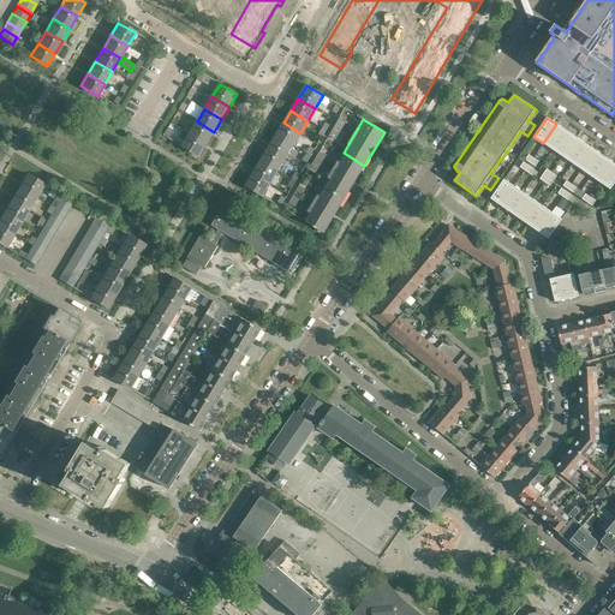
[(197,121),(190,135),(207,144),(214,132),(197,121)]
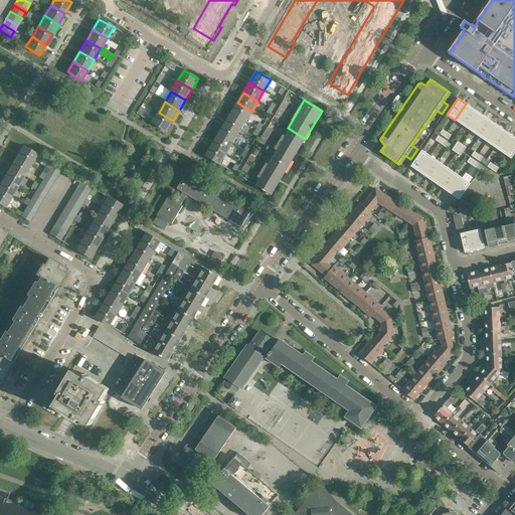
[(237,103),(230,114),(244,123),(251,112),(237,103)]
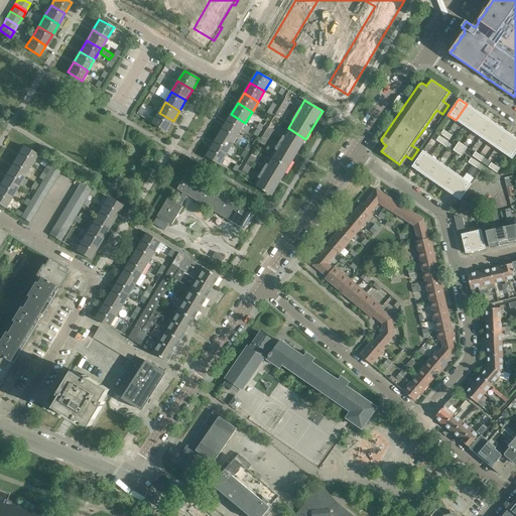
[(467,104),(456,120),(464,126),(475,110),(467,104)]
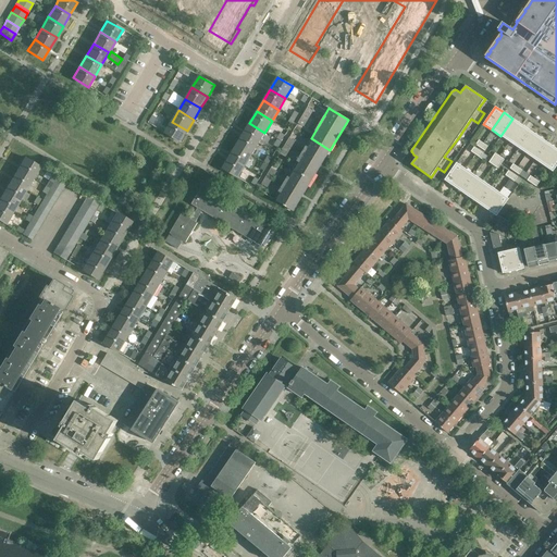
[(152,115),(148,123),(152,125),(157,118),(152,115)]
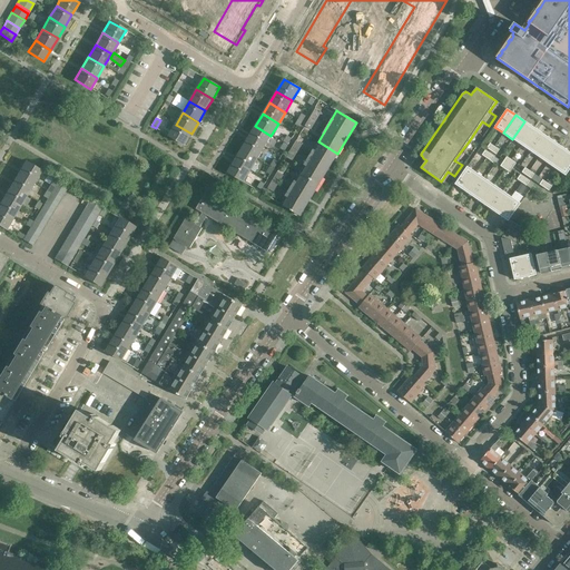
[(524,121),(512,139),(521,145),(533,127),(524,121)]
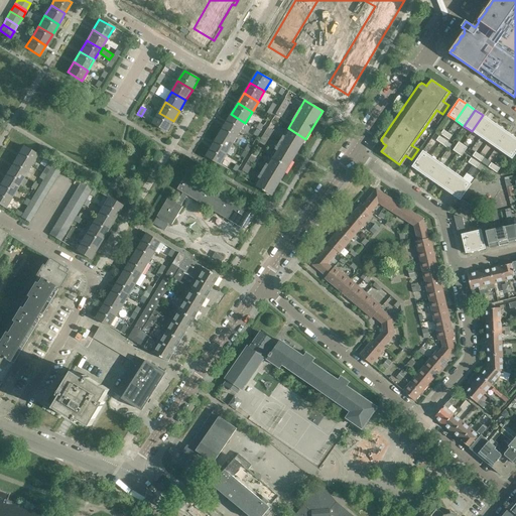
[(159,113),(152,123),(166,132),(173,121),(159,113)]
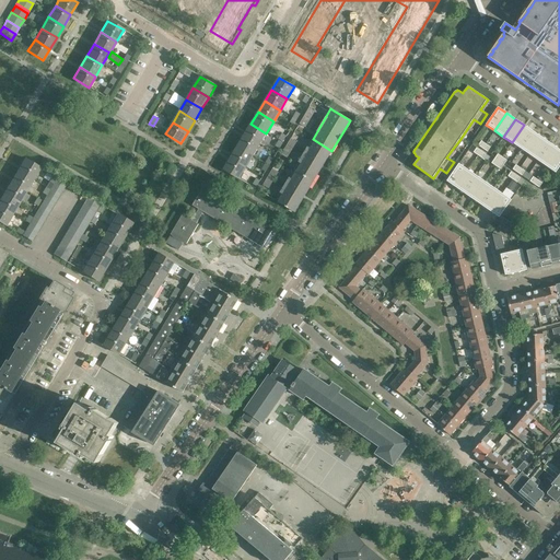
[(251,124),(244,135),(259,144),(266,133),(251,124)]
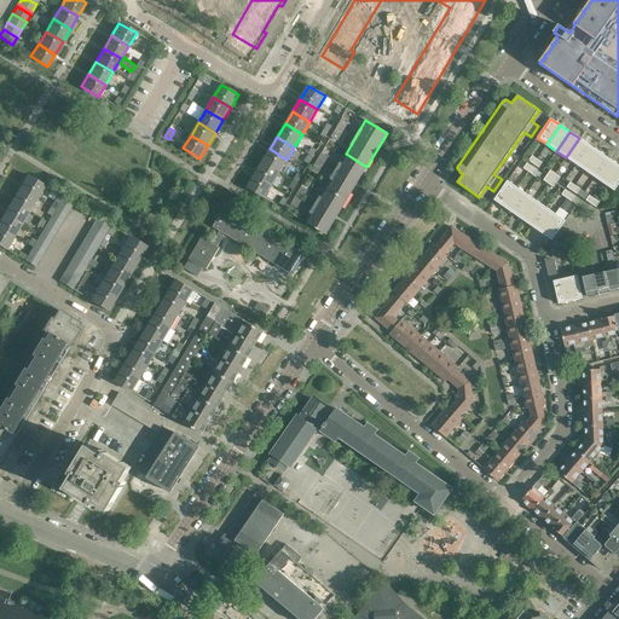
[(579,138),(566,157),(576,165),(589,145),(579,138)]
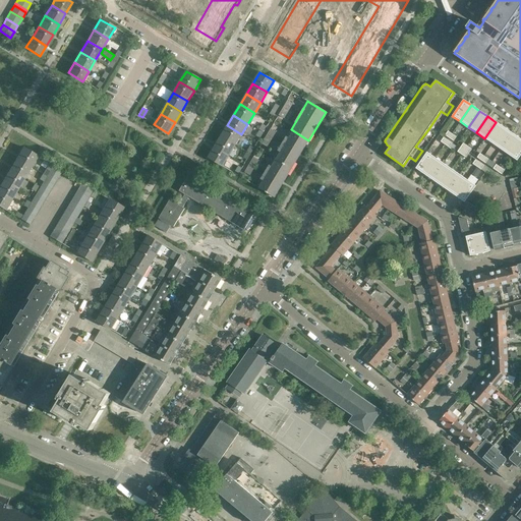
[(496,122),(484,138),(493,143),(504,127),(496,122)]
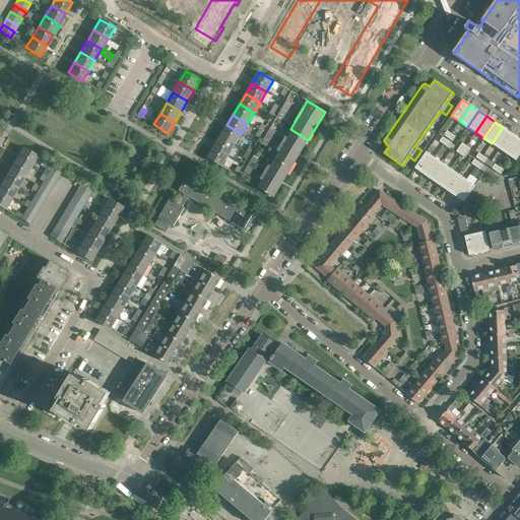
[(226,125),(220,136),(235,144),(241,134),(226,125)]
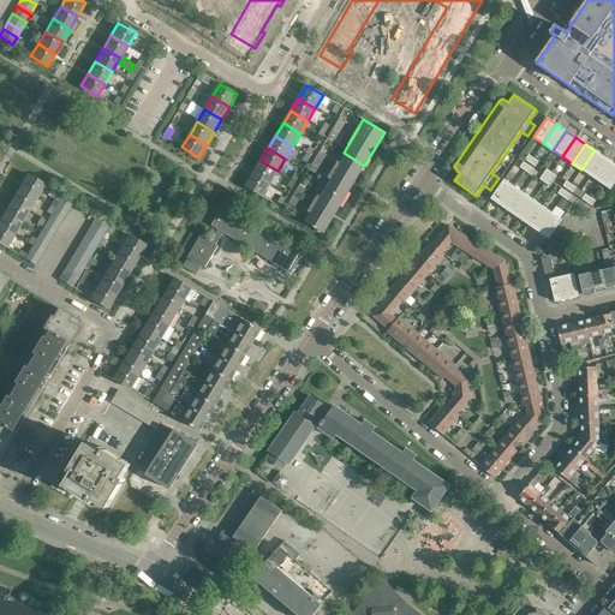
[(595,150),(581,169),(591,177),(604,157),(595,150)]
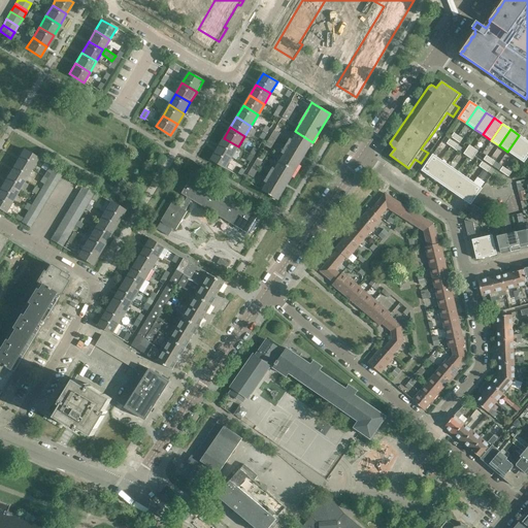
[(295,131),(286,145),(277,160),(295,171),(312,142),(295,131)]
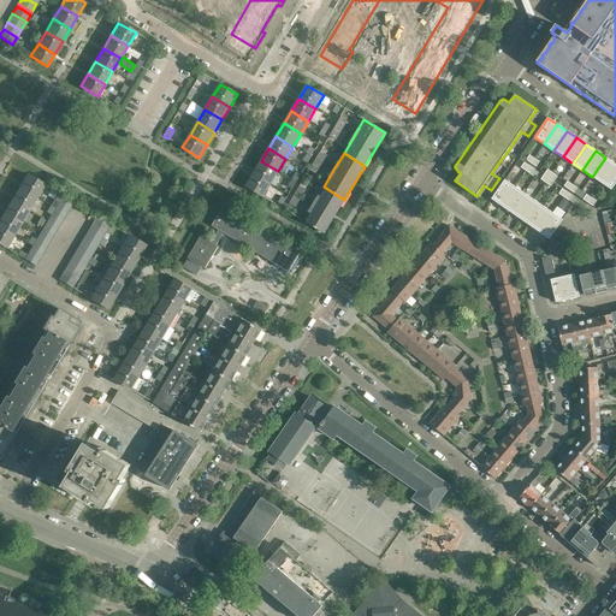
[(304,154),(300,161),(306,165),(311,158),(304,154)]
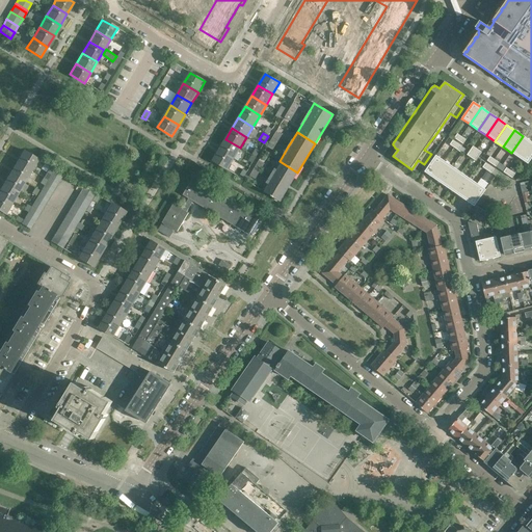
[(523,136),(511,153),(520,158),(531,141),(523,136)]
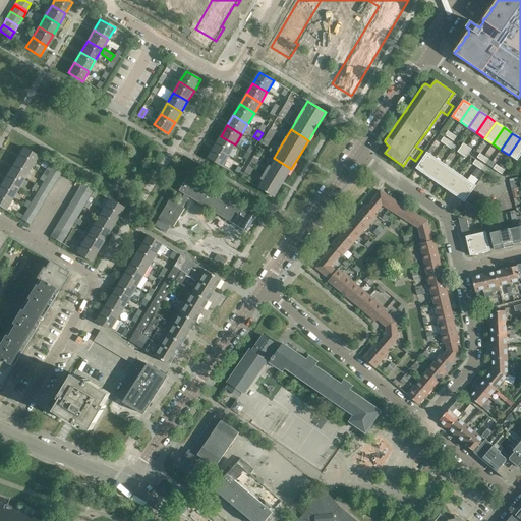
[(221,136),(214,147),(228,156),(235,145),(221,136)]
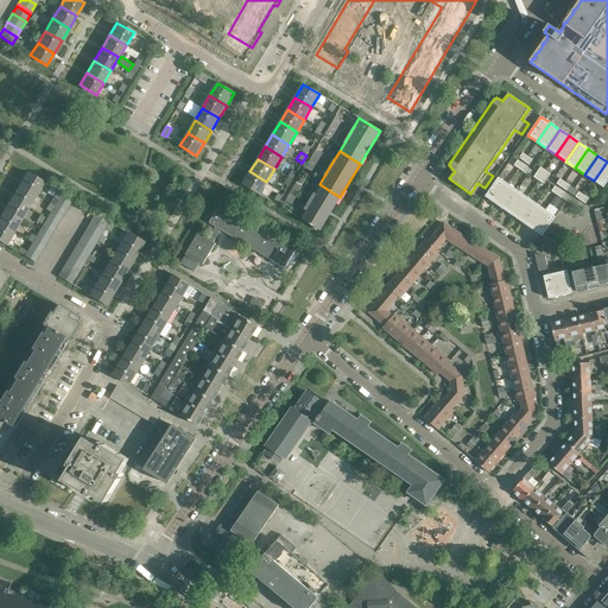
[(607,162),(594,181),(603,188),(607,179),(607,162)]
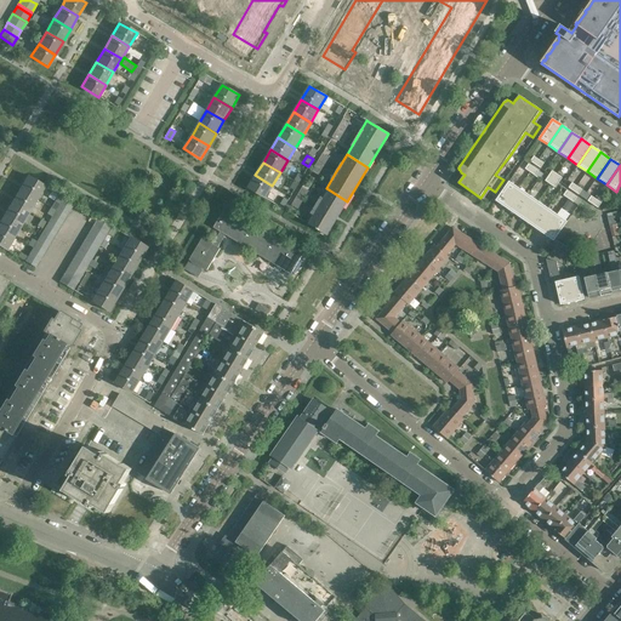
[(303,177),(297,174),(292,182),(298,184),(303,177)]
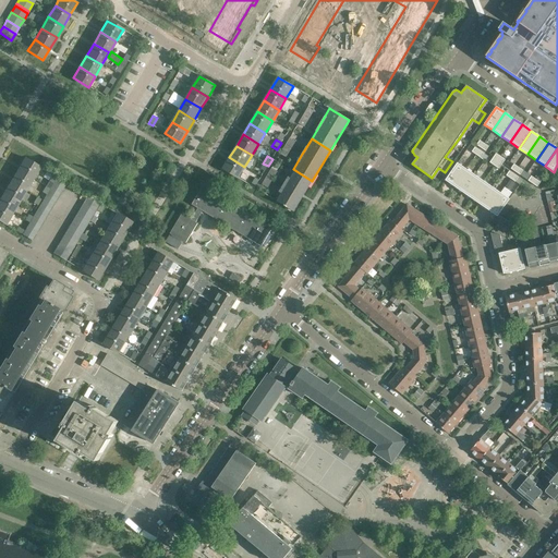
[(229,157),(222,169),(238,178),(244,167),(229,157)]
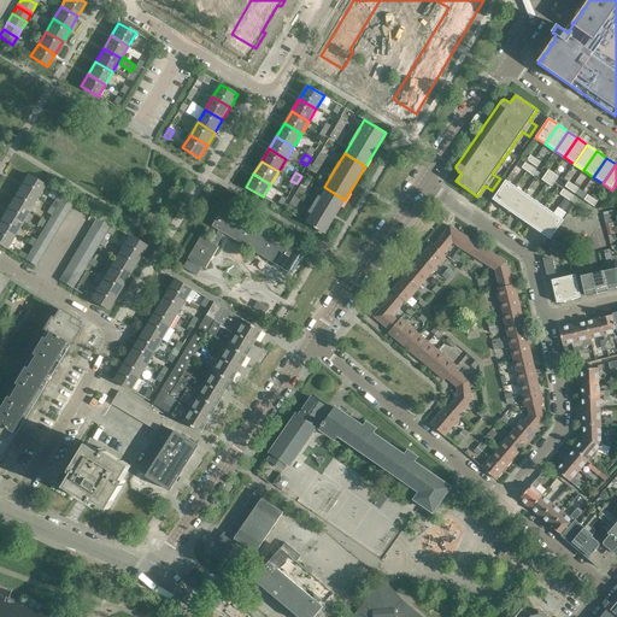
[(28,175),(19,188),(36,198),(45,184),(28,175)]
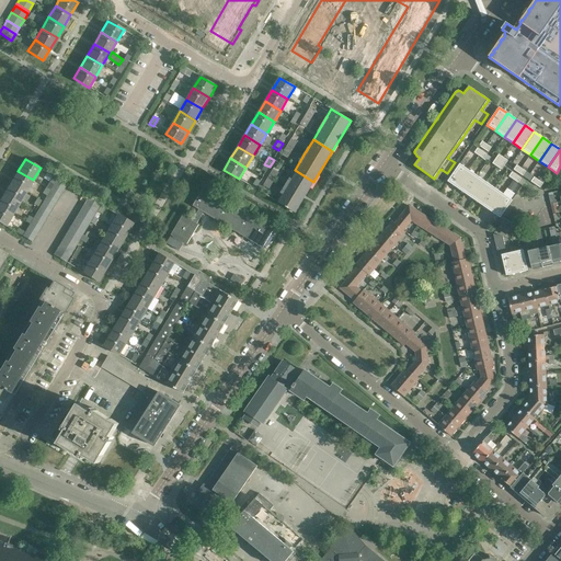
[(460,163),(448,181),(456,187),(469,170),(460,163)]
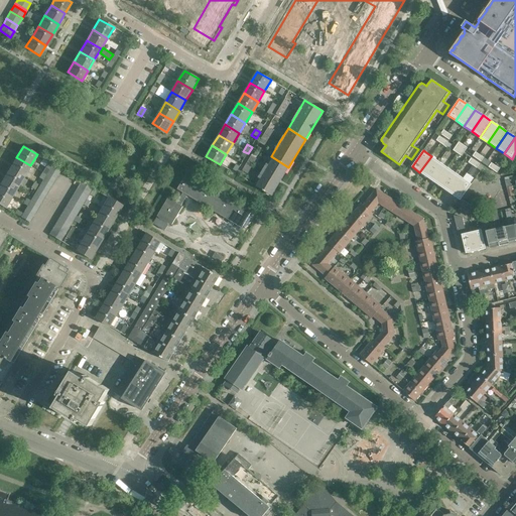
[(271,156),(262,170),(254,184),(256,186),(271,196),(288,167),(271,156)]
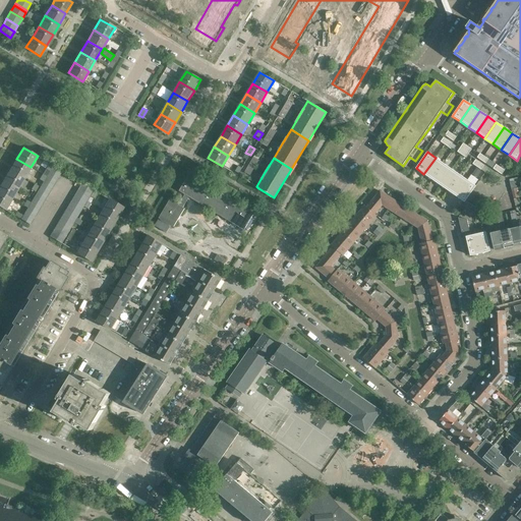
[(436,158),(423,174),(431,179),(443,163),(436,158)]
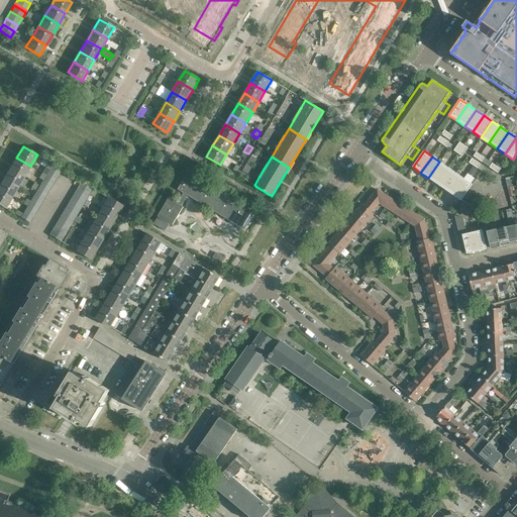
[(16,158),(10,168),(24,177),(30,166),(16,158)]
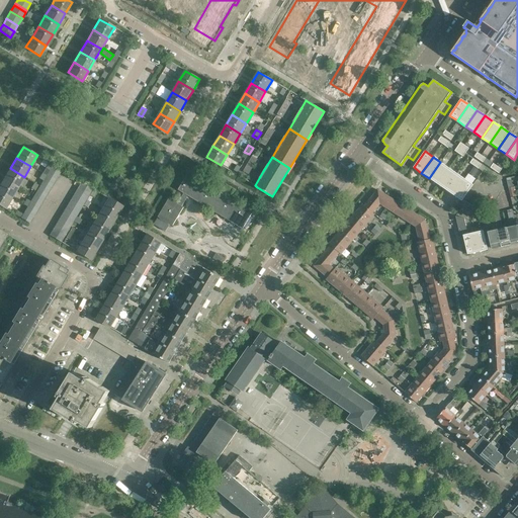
[(440,162),(429,178),(437,184),(448,168),(440,162)]
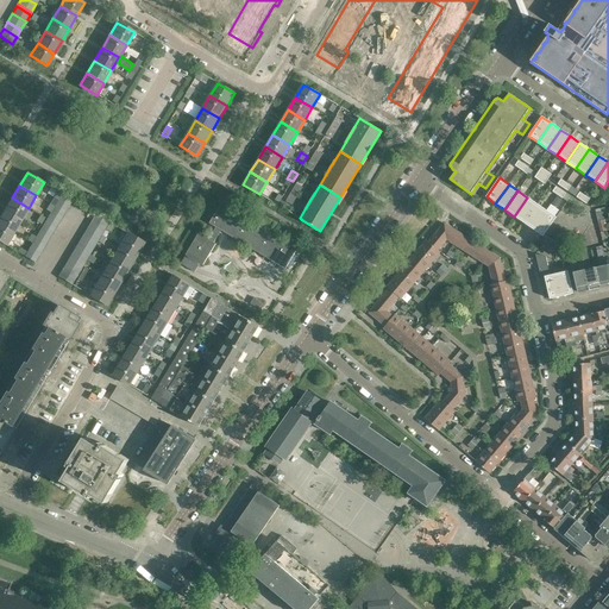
[(58,200),(57,201),(63,203),(68,207),(73,199),(62,194),(58,200)]
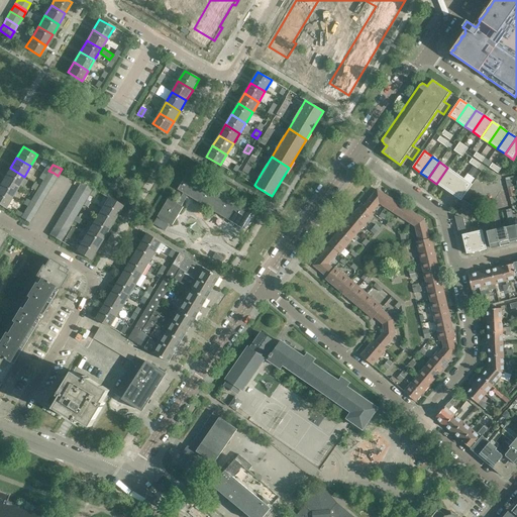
[(10,168),(3,178),(18,187),(24,177),(10,168)]
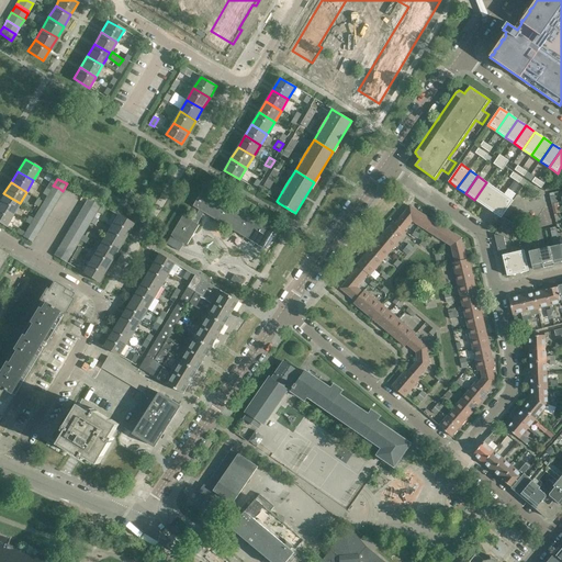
[(486,182),(474,200),(484,206),(496,189),(486,182)]
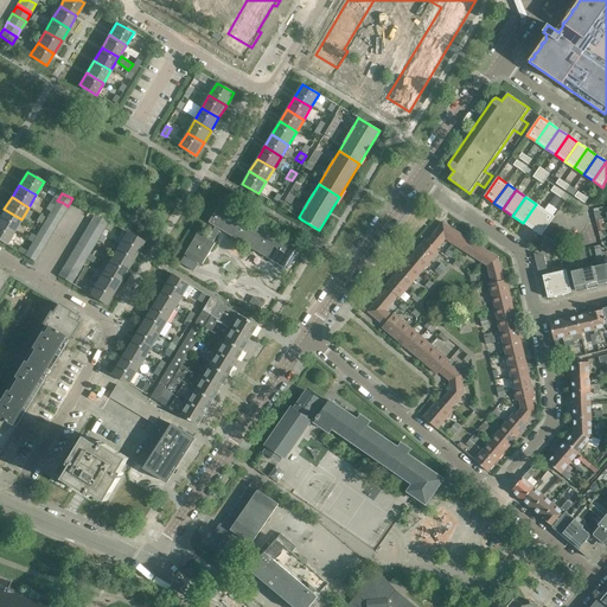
[(198,232),(185,254),(189,257),(197,262),(202,264),(215,243),(212,242),(221,229),(285,268),(296,248),(232,210),(235,205),(223,198),(209,222),(215,227),(208,238),(198,232)]
